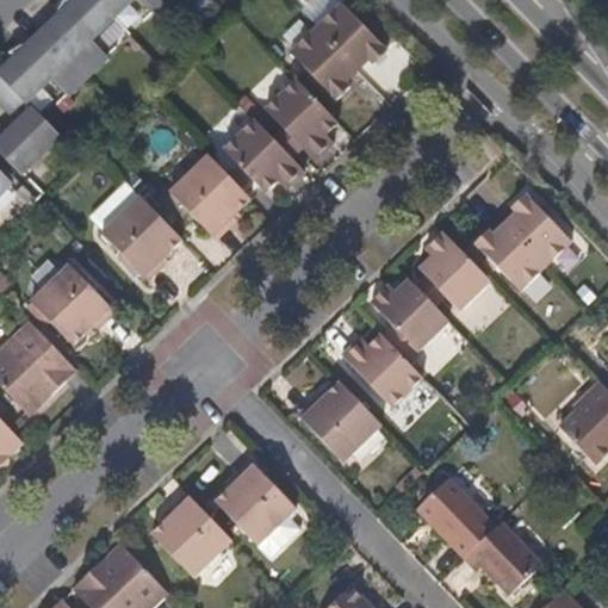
[(0,105),(6,112),(45,76),(63,94),(91,69),(73,51),(128,0),(141,0),(150,11),(162,0),(75,0),(60,16),(54,10),(47,20),(50,24),(20,51),(17,49),(5,56),(10,61),(0,69),(0,105)]
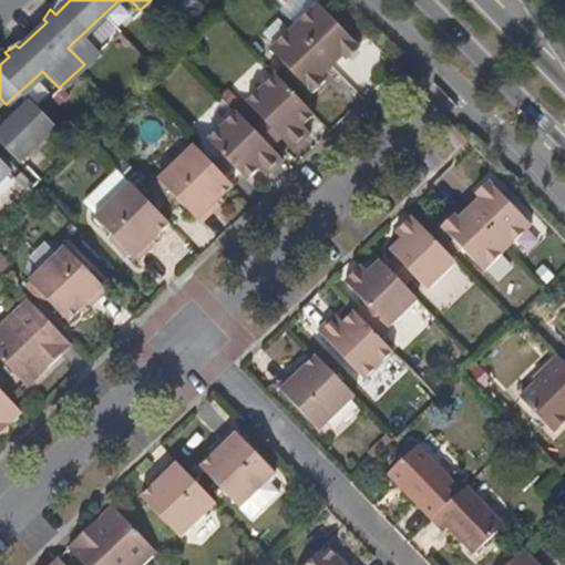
[(359,45),(316,0),(290,23),(329,64),(340,54),(345,59),(359,45)]
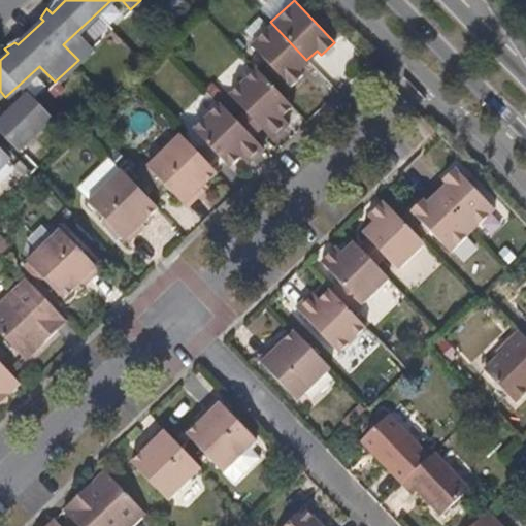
[(306,60),(270,22),(250,43),(289,86),(302,74),(297,68),(306,60)]
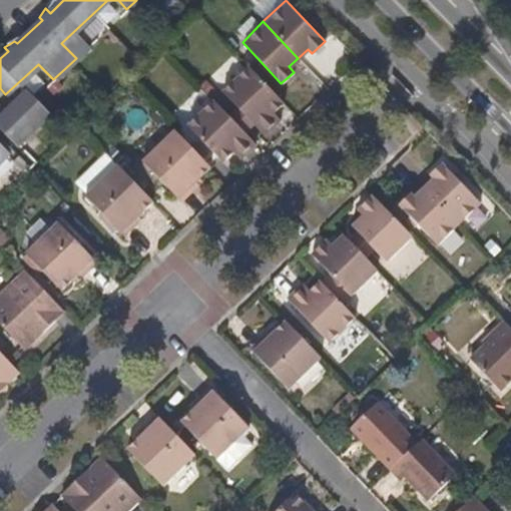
[(282,102),(245,65),(219,91),(232,103),(251,123),(263,134),(273,124),(267,118),(273,111),(282,102)]
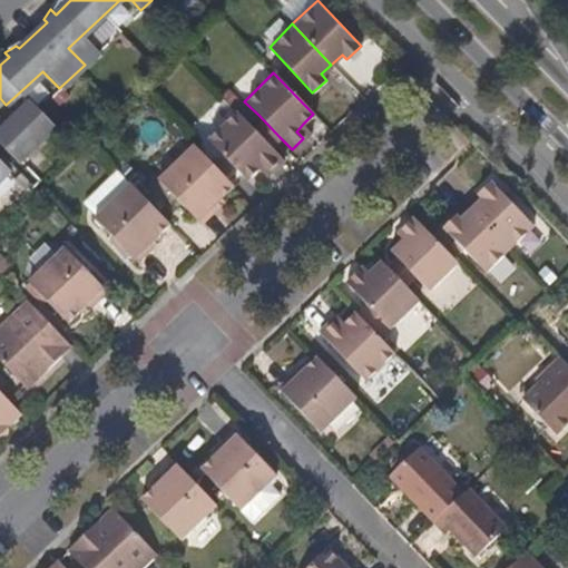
[(0,144),(13,158),(46,128),(23,105),(0,126),(0,144)]
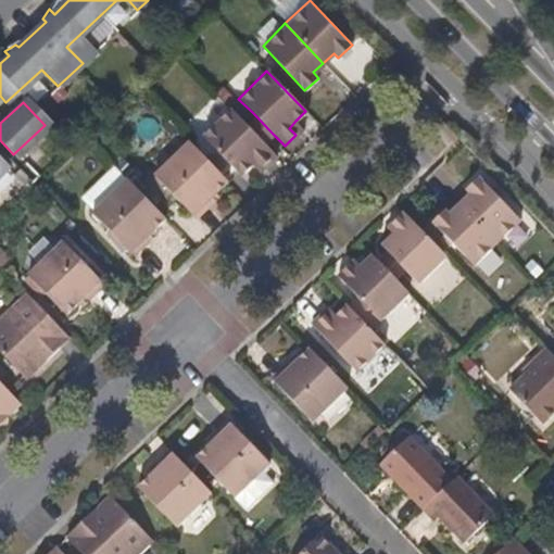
[(242,121),(229,106),(201,135),(241,175),(250,164),(256,158),(264,166),(275,153),(264,142),(242,121)]
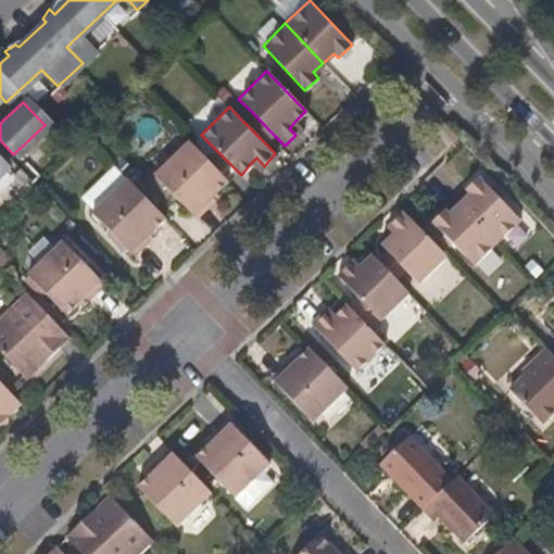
[(273,134),(252,112),(242,121),(264,142),(273,134)]
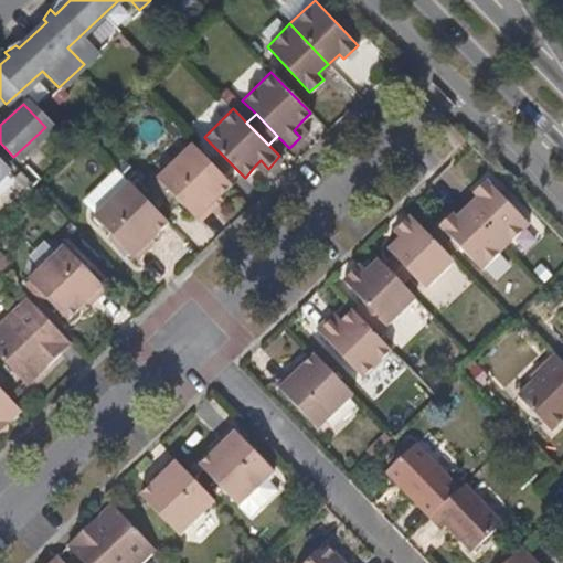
[(300,137),(307,130),(300,123),(294,130),(300,137)]
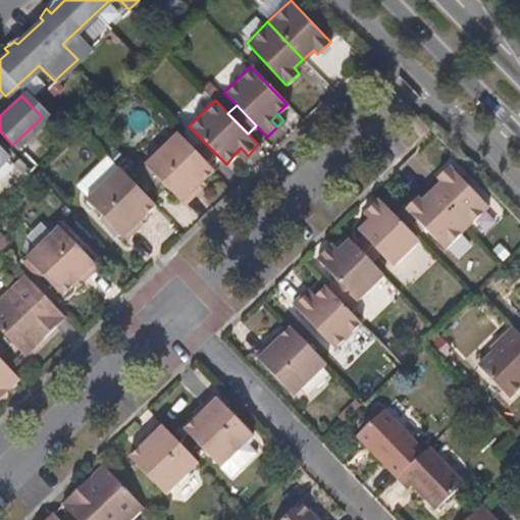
[(201,180),(213,167),(176,131),(144,164),(180,201),(201,180)]
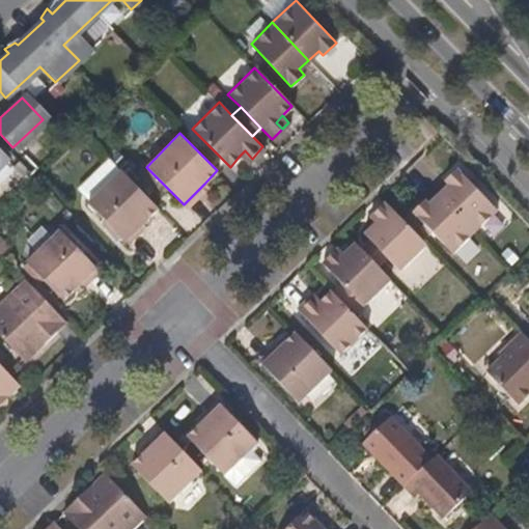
[(246,165),(252,159),(245,150),(239,157),(246,165)]
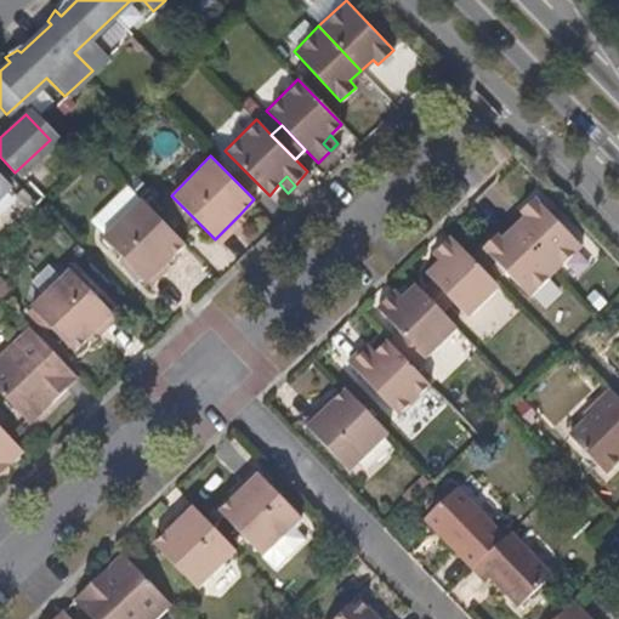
[(583,243),(534,193),(517,211),(522,216),(511,226),(535,250),(555,270),(583,243)]
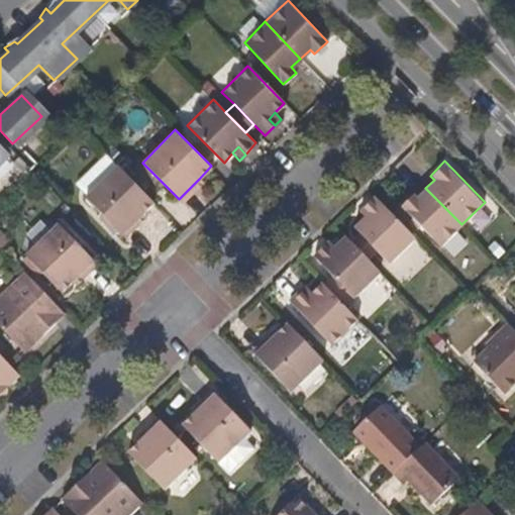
[(151,200),(117,165),(84,198),(119,233),(140,212),(151,200)]
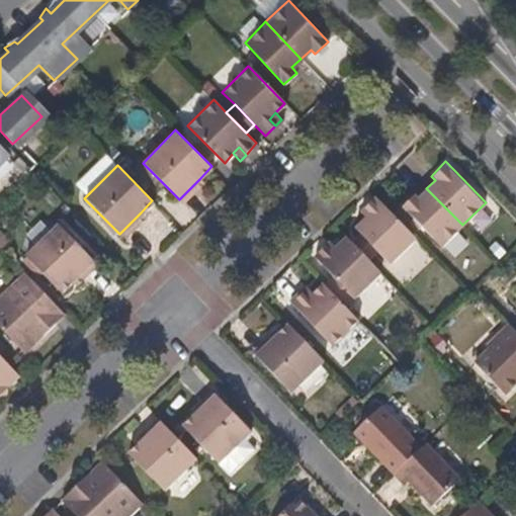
[(182,202),(203,183),(199,179),(179,199),(182,202)]
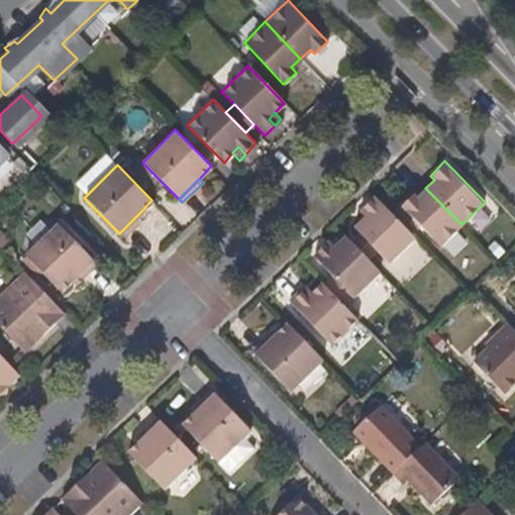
[(461,224),(445,208),(425,188),(417,196),(413,192),(400,205),(439,245),(461,224)]
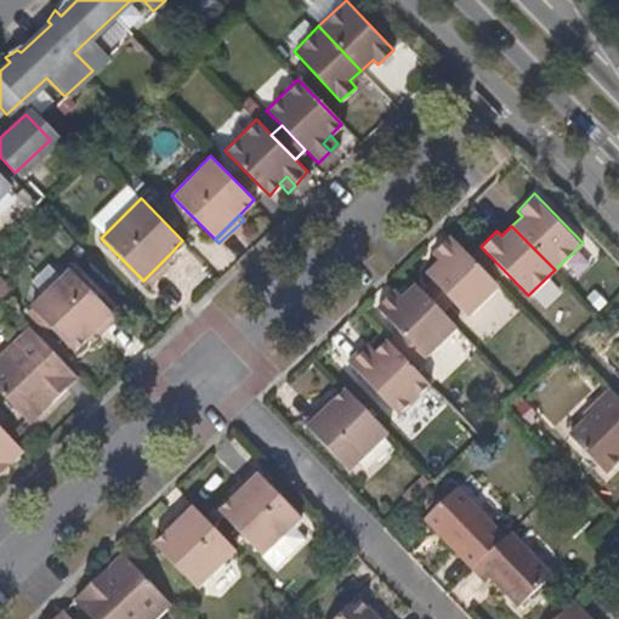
[(498,285),(449,234),(439,245),(444,253),(426,270),(431,274),(455,299),(469,312),(498,285)]
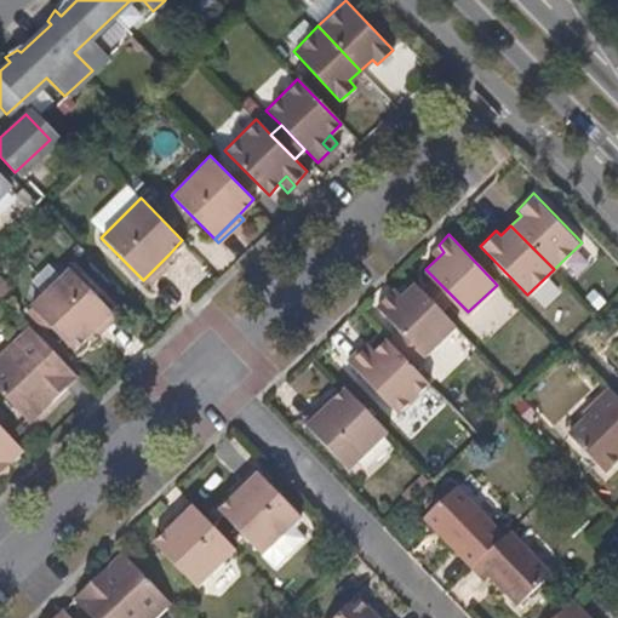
[(444,252),(439,245),(433,250),(438,257),(444,252)]
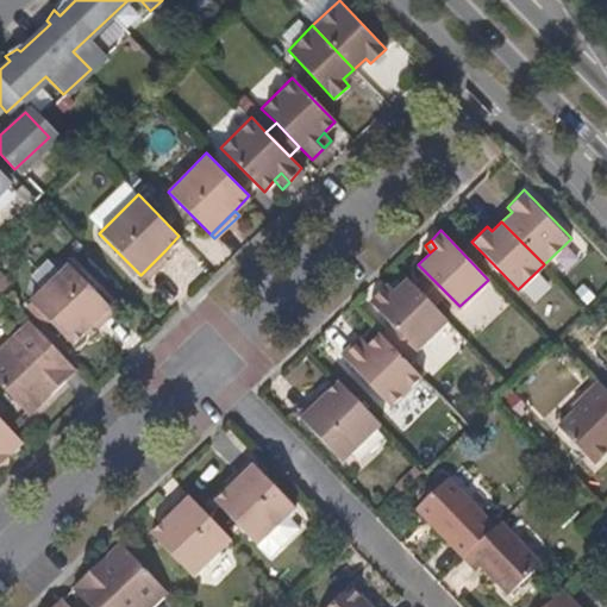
[(144,279),(169,255),(166,250),(141,275),(144,279)]
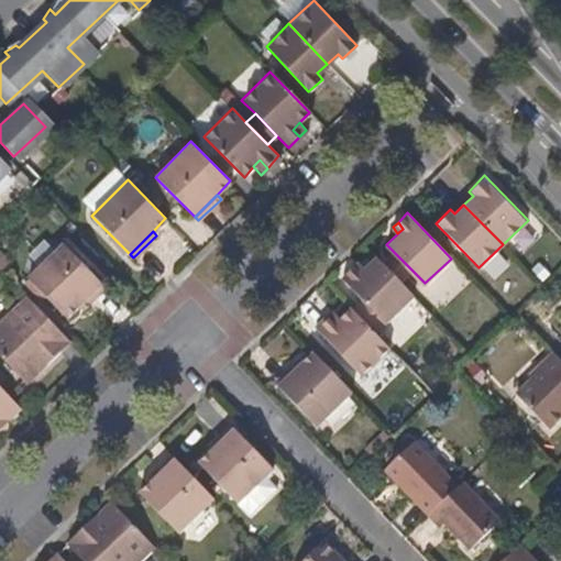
[(59,244),(24,278),(62,318),(75,305),(97,284),(59,244)]
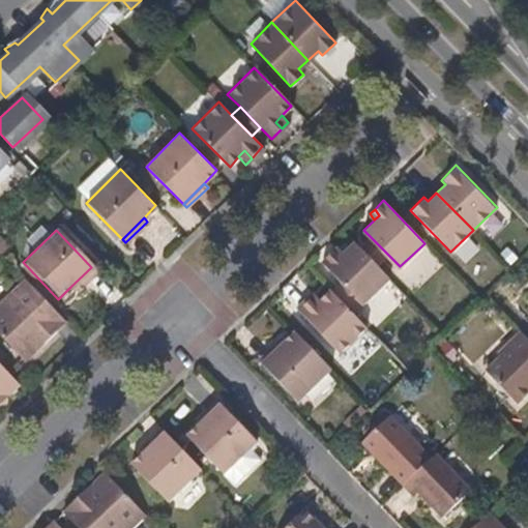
[(388,255),(368,234),(357,244),(377,266),(388,255)]
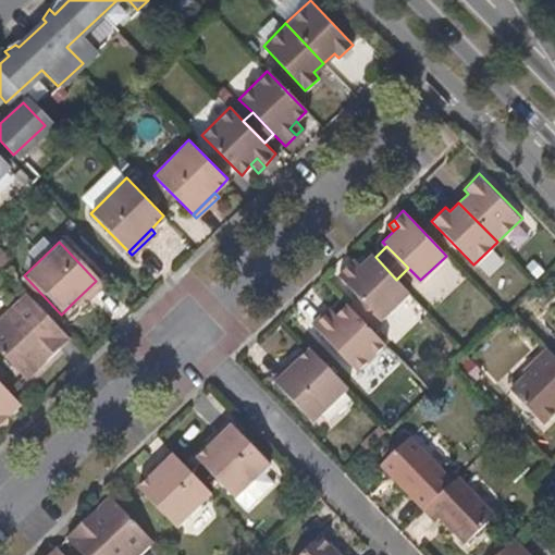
[(375,257),(370,253),(360,262),(354,269),(349,263),(338,274),(380,319),(408,291),(396,280),(375,257)]
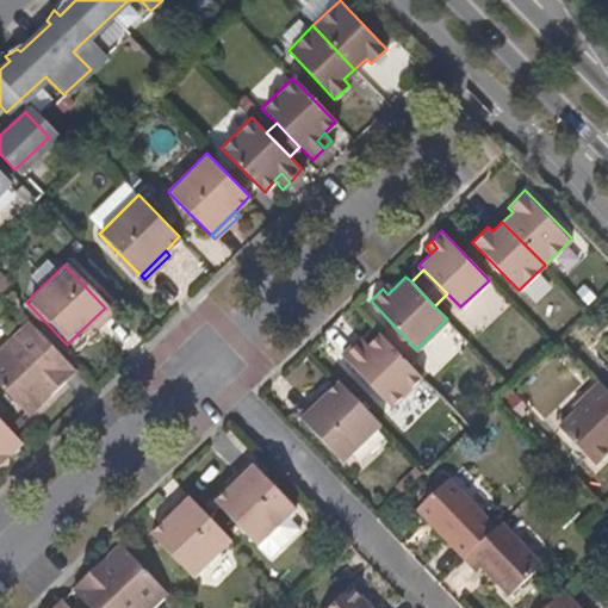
[(388,295),(395,287),(390,283),(383,289),(388,295)]
